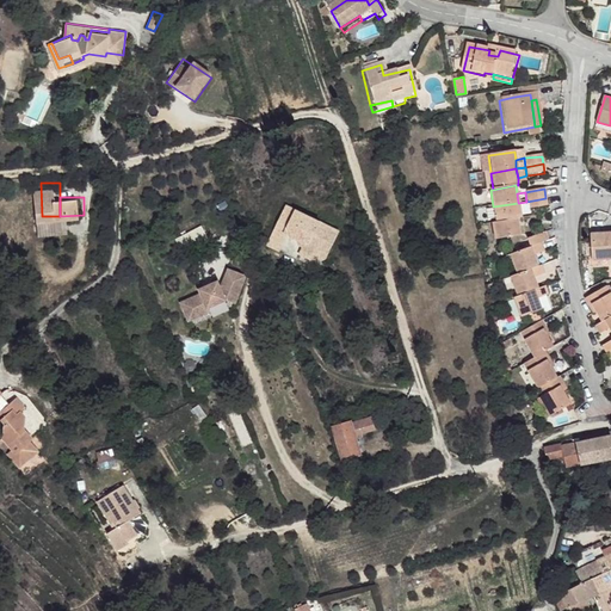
[(547,207),(545,198),(526,202),(528,210),(547,207)]
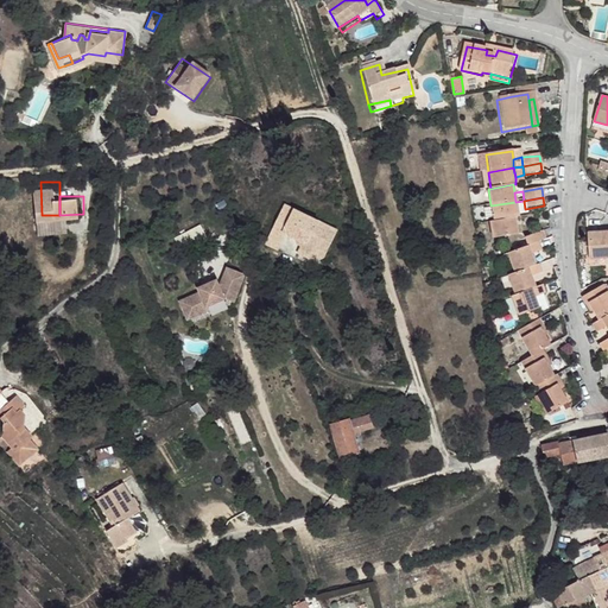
[(517,210),(515,202),(491,206),(493,222),(513,220),(518,219),(517,210)]
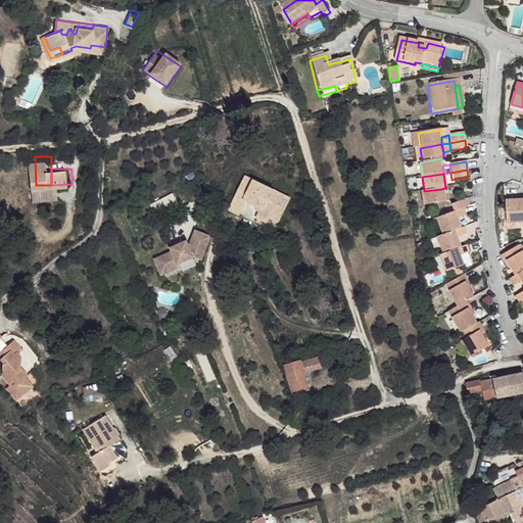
[(282,200),(243,180),(226,211),(238,218),(245,203),(259,211),(255,220),(268,226),(282,200)]
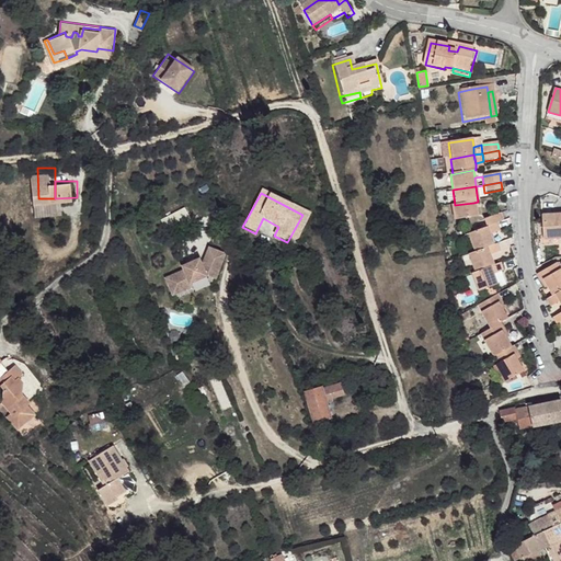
[(476,219),(473,203),(455,205),(450,206),(453,221),(476,219)]
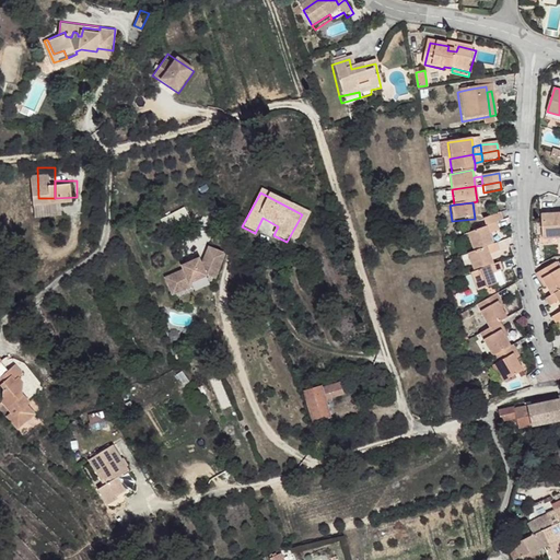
[(160,218),(166,232),(191,221),(185,207),(160,218)]
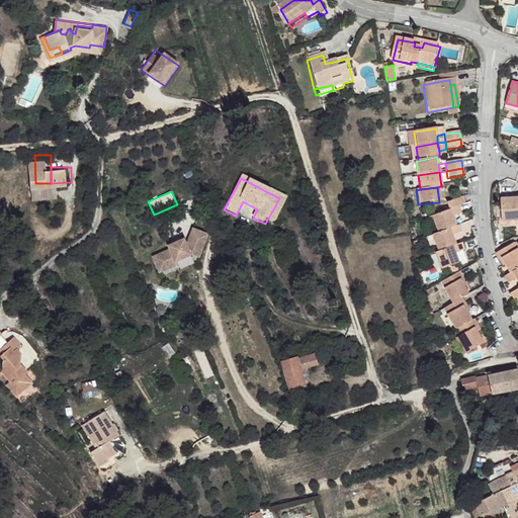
[(517,216),(517,193),(503,194),(504,218),(517,216)]
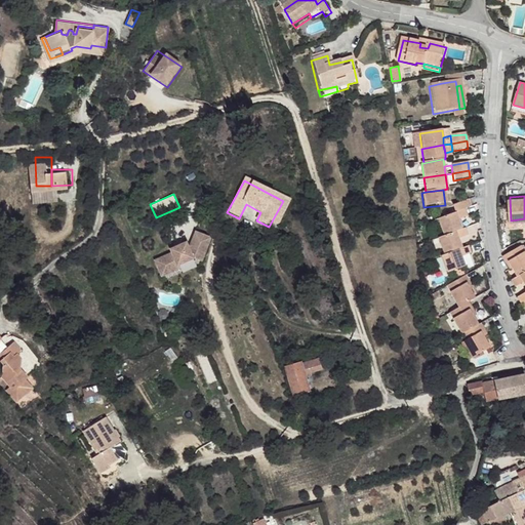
[(474,207),(471,200),(456,205),(458,213),(468,209),(474,207)]
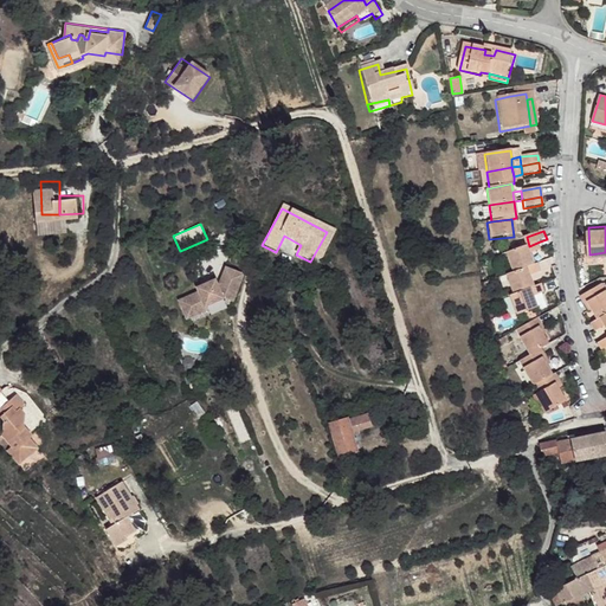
[(542,251),(540,242),(529,246),(509,253),(515,272),(536,265),(533,255),(542,251)]
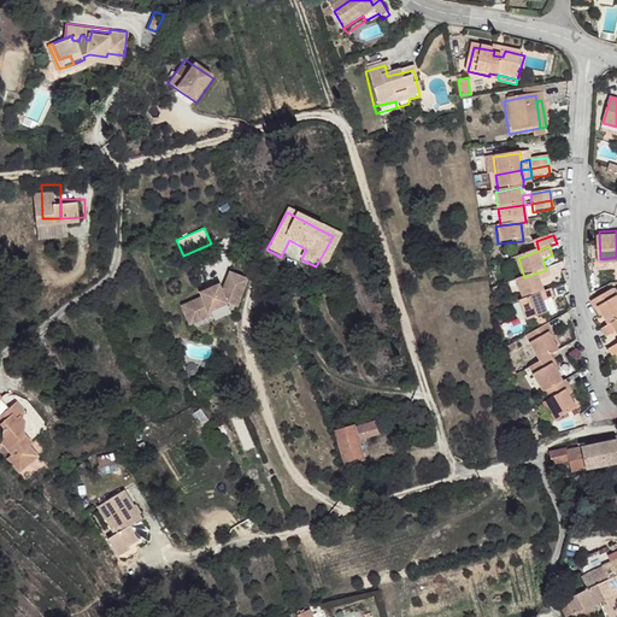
[(553,276),(551,269),(546,270),(524,277),(519,280),(527,299),(548,292),(545,280),(553,276)]
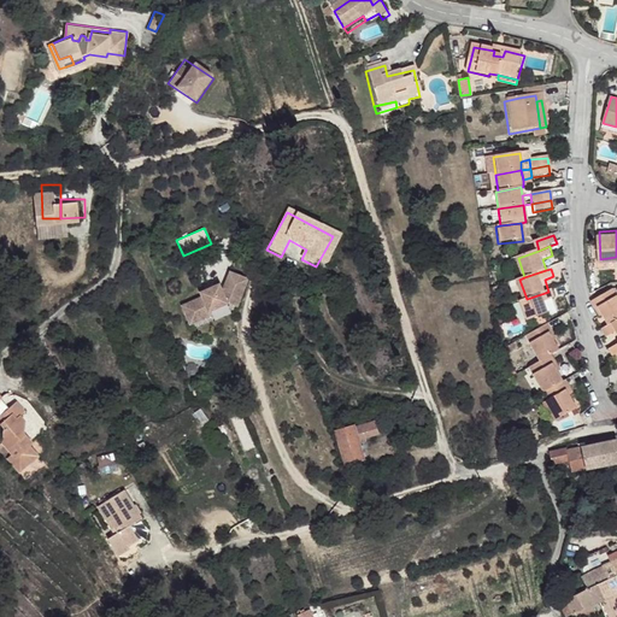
[(207,300),(187,310),(195,328),(217,318),(213,315),(234,305),(242,309),(254,281),(235,274),(231,286),(234,287),(233,292),(229,294),(225,286),(205,295),(207,300)]
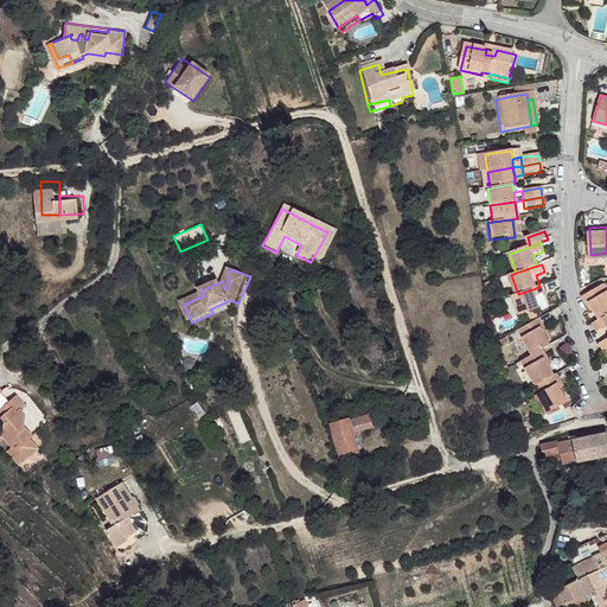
[(606,314),(606,286),(606,283),(583,295),(588,304),(590,302),(594,308),(600,319),(606,314)]
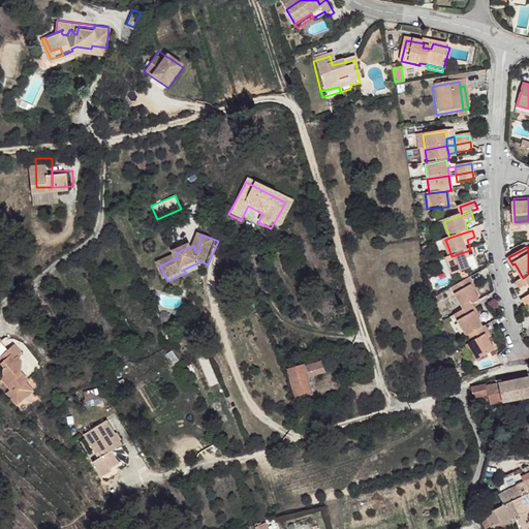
[(476,256),(474,248),(470,250),(452,256),(448,257),(455,275),(471,270),(469,260),(476,256)]
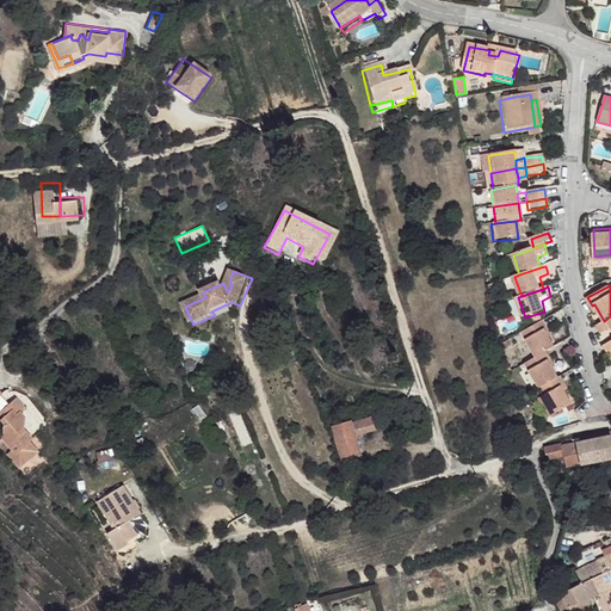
[(610,316),(604,321),(597,325),(602,333),(610,328),(610,316)]
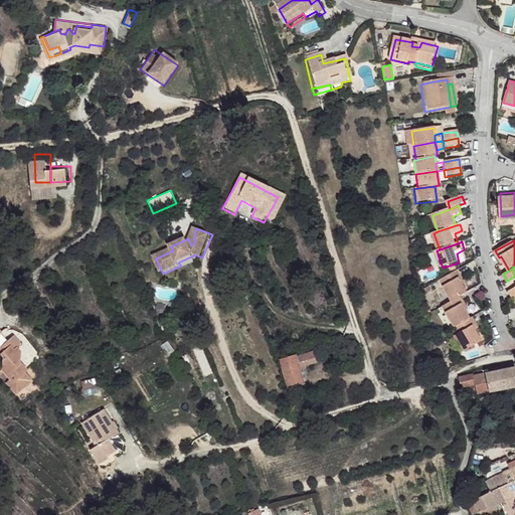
[(460,278),(457,273),(439,284),(450,304),(459,299),(466,295),(460,287),(458,280),(460,278)]
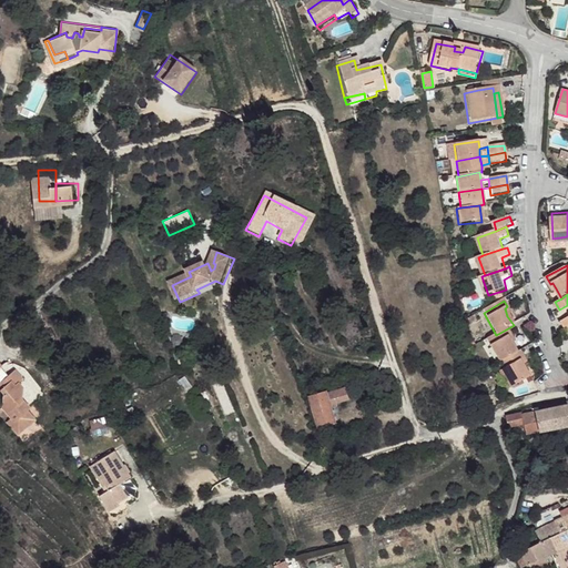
[(510,338),(506,330),(496,335),(485,343),(498,366),(517,355),(511,345),(508,340),(510,338)]
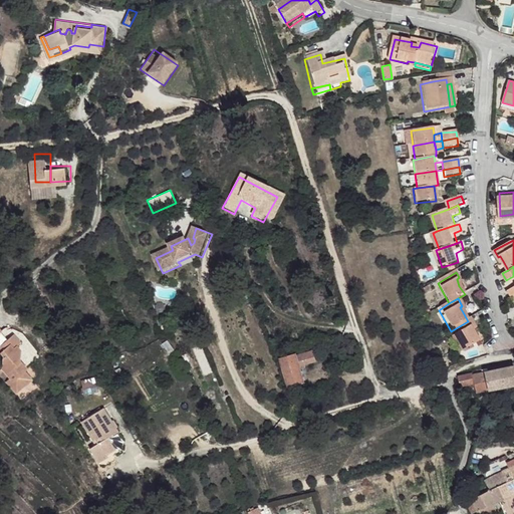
[(3,317),(0,319),(0,333),(8,327),(10,326),(3,317)]
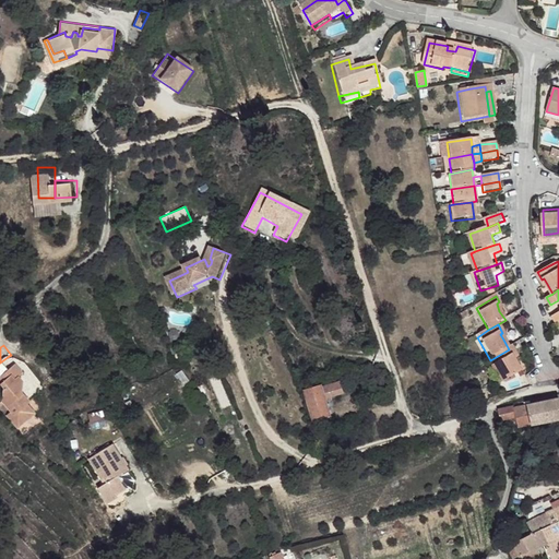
[(515,355),(512,347),(509,349),(490,360),(494,367),(492,368),(500,384),(521,372),(515,364),(512,356),(515,355)]
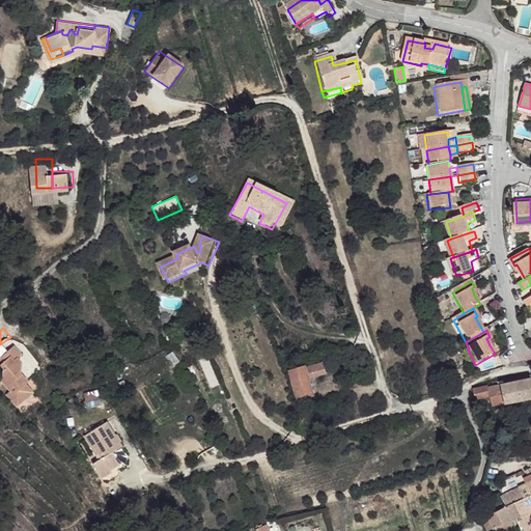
[(8,338),(0,344),(0,345),(5,353),(14,345),(8,338)]
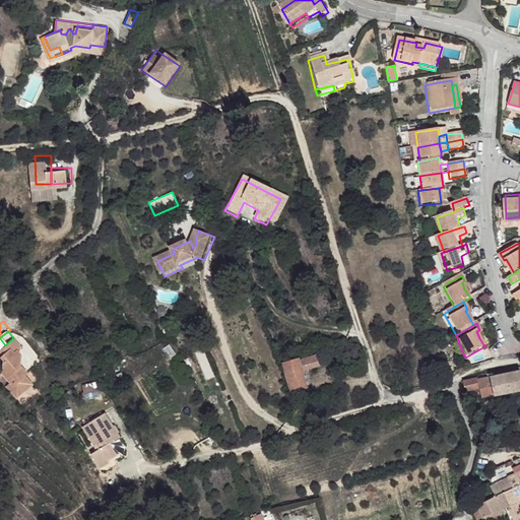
[(5,345),(3,351),(7,358),(8,371),(15,379),(11,382),(22,395),(39,380),(30,372),(34,369),(26,362),(27,348),(24,345),(28,342),(20,333),(13,338),(5,345)]
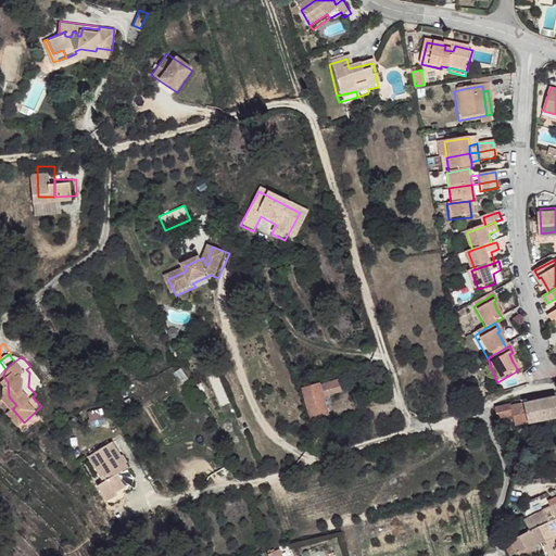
[(490,366),(484,369),(493,384),(497,382),(490,366)]
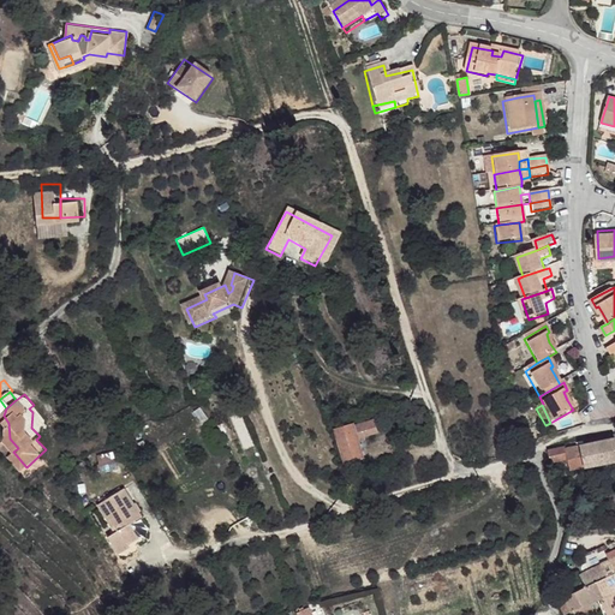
[(374,430),(372,421),(354,425),(353,423),(336,429),(345,464),(364,459),(357,434),(374,430)]
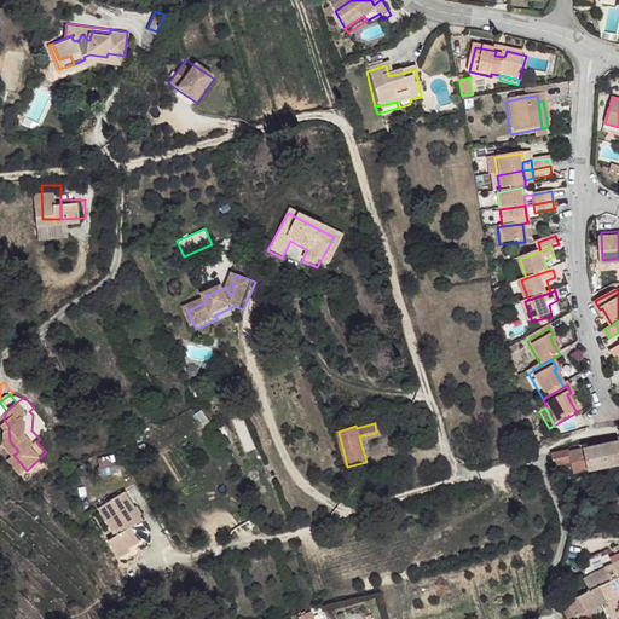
[(571,461),(574,474),(618,462),(618,435),(591,443),(591,447),(571,452),(571,449),(555,452),(557,463),(571,461)]
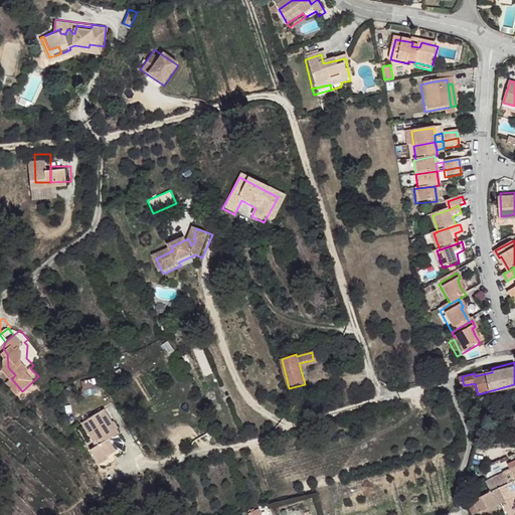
[(116,419),(108,407),(87,420),(101,444),(96,448),(105,463),(115,456),(114,453),(122,448),(114,436),(123,430),(121,426),(122,425),(118,418),(116,419)]
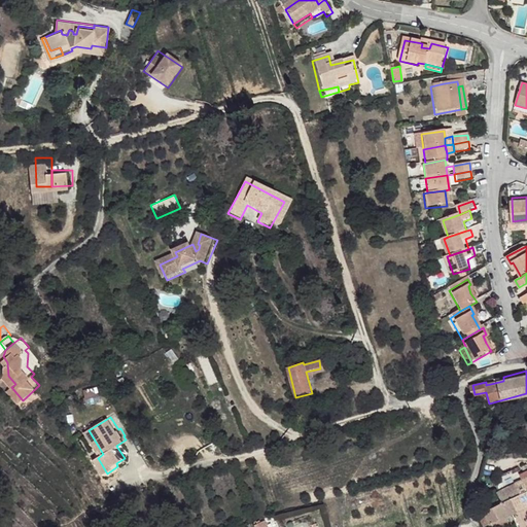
[(503,500),(510,515),(513,514),(518,511),(513,497),(520,492),(517,483),(518,482),(513,469),(500,475),(504,488),(498,492),(502,501),(503,500)]
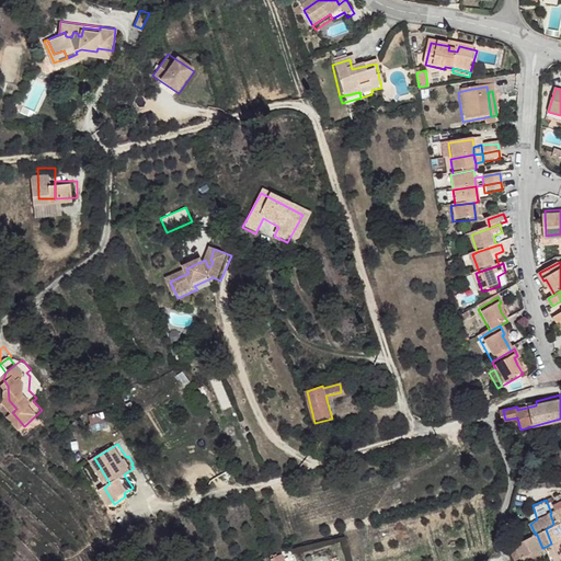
[(546,529),(551,544),(560,538),(560,507),(557,510),(551,513),(550,514),(553,524),(546,529)]
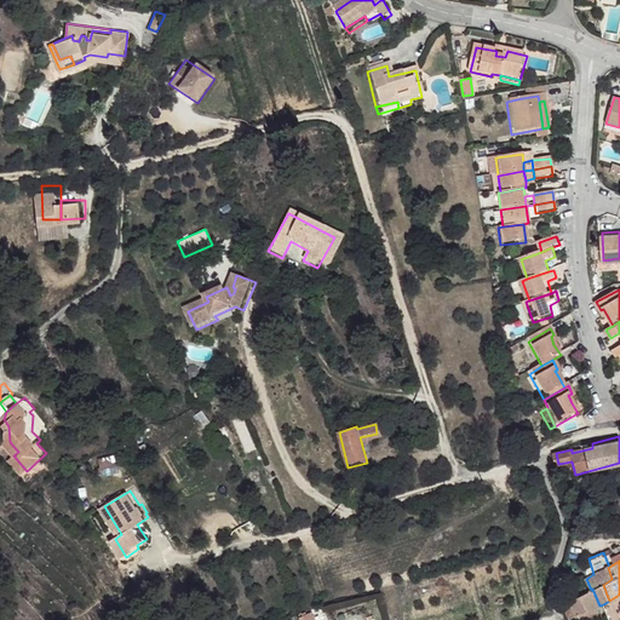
[(592,589),(591,590),(562,603),(569,619),(578,616),(586,612),(600,606),(592,589)]
